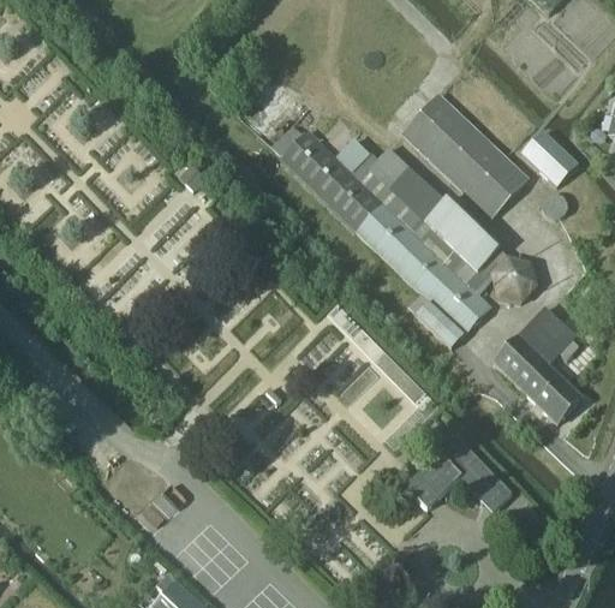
[(491,215),(527,177),(440,93),(402,131),(491,215)]
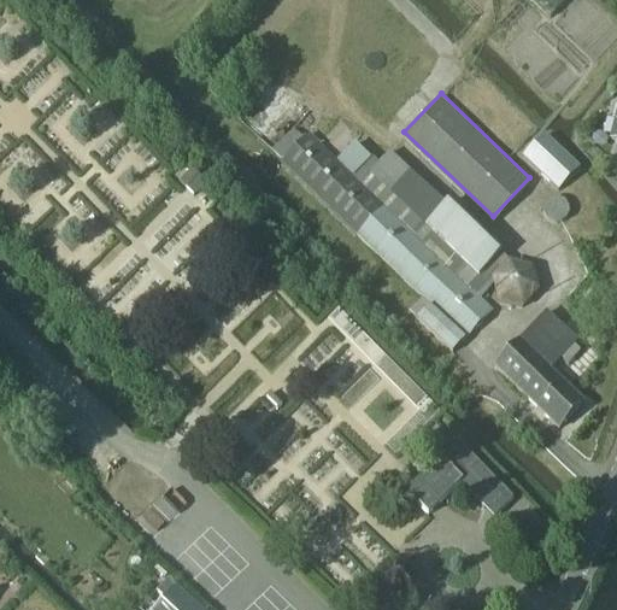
[(453,347),(454,345),(465,333),(466,334),(493,305),(481,294),(493,280),(493,279),(491,273),(509,256),(501,248),(448,198),(447,200),(388,148),(380,158),(372,152),(371,153),(356,139),(338,157),(309,128),(303,134),(294,124),(272,145),(283,154),(281,157),(358,229),(430,300),(417,314),(453,347)]
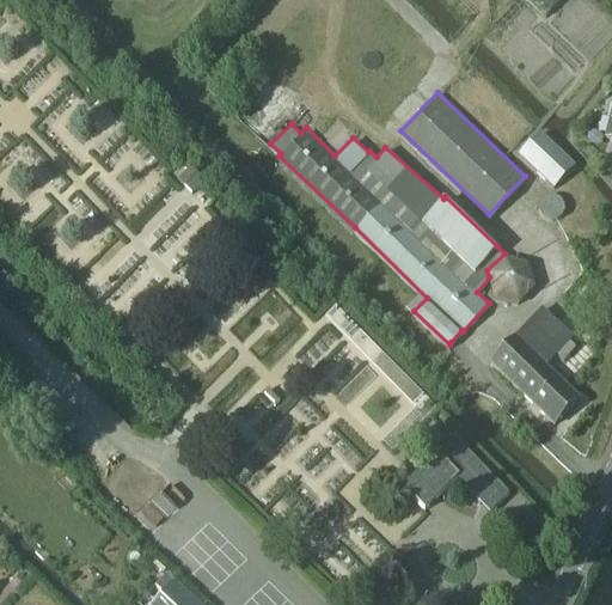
[(555,183),(575,162),(539,128),(520,150),(555,183)]
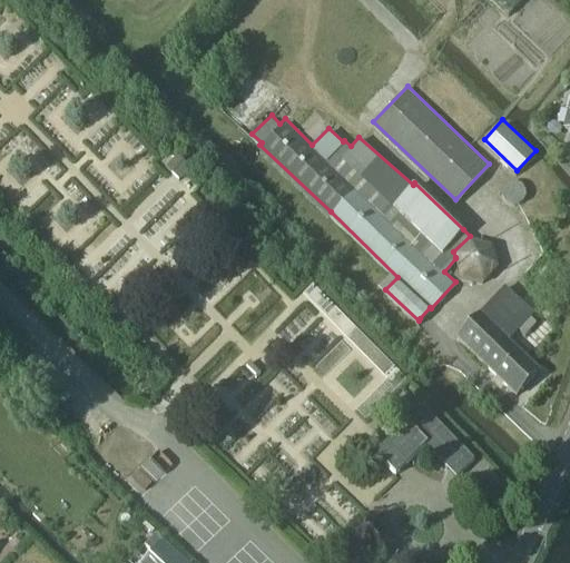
[(455,257),(455,258),(460,275),(483,280),(500,264),(493,240),(471,234),(470,236),(453,252),(455,257)]
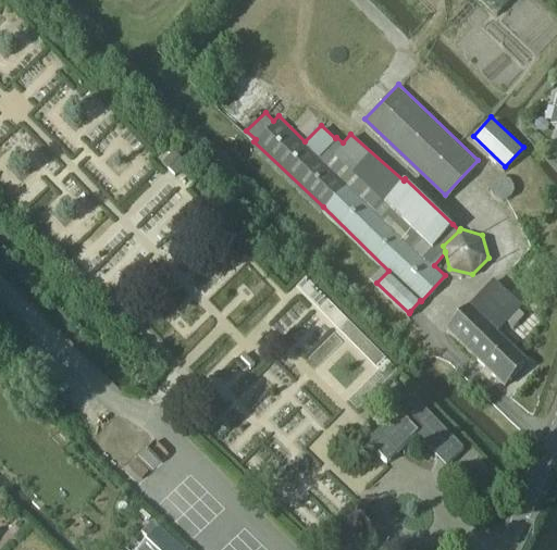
[(505,382),(527,358),(497,328),(521,303),(493,278),(447,325),(505,382)]
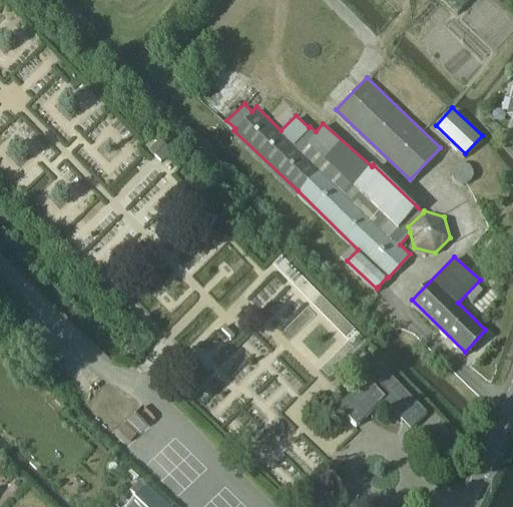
[(427,411),(369,351),(353,367),(365,379),(338,405),(356,423),(383,398),(411,426),(427,411)]
